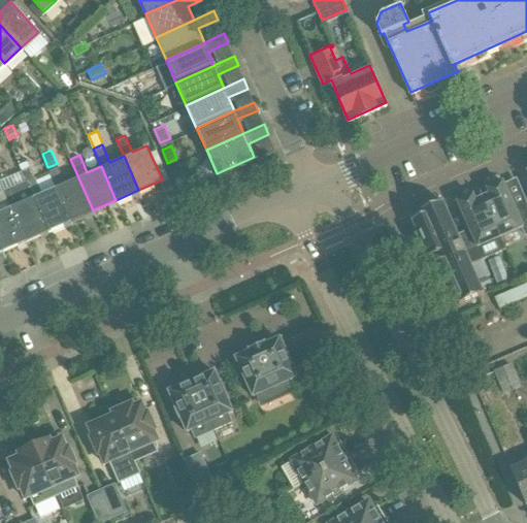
[(169,166),(173,177),(184,172),(179,162),(169,166)]
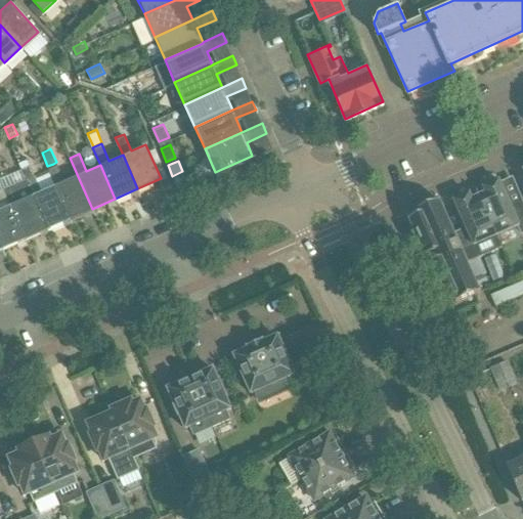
[(47,228),(70,218),(54,184),(42,190),(30,163),(20,168),(25,177),(32,195),(47,228)]
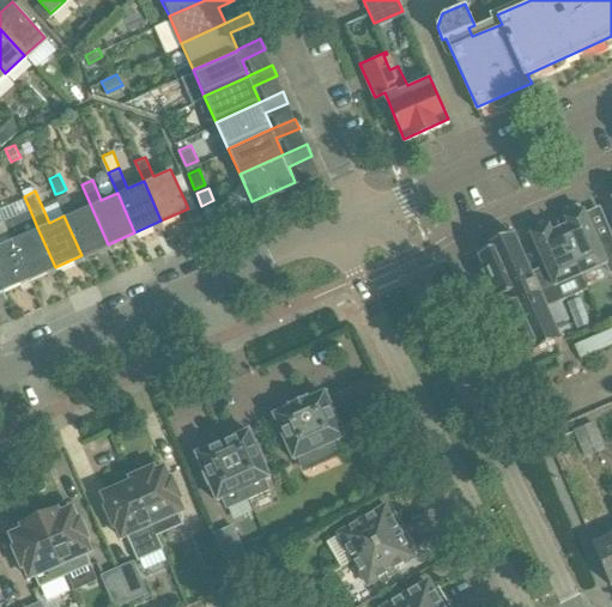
[(82,255),(108,244),(90,204),(74,211),(66,190),(55,195),(64,216),(82,255)]
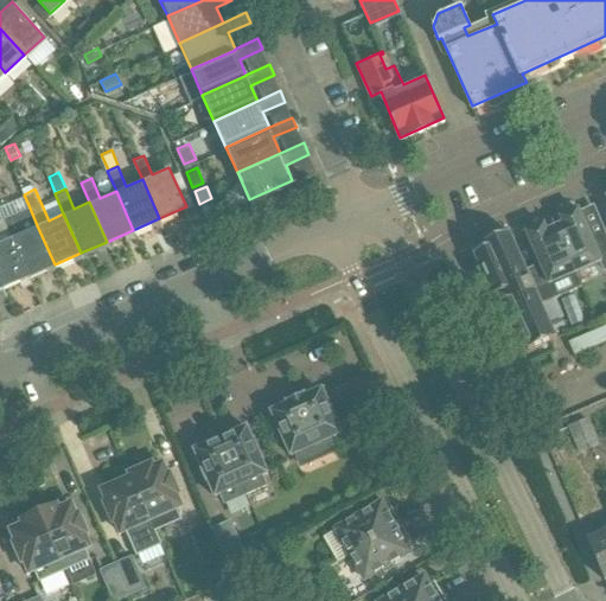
[(29,275),(55,264),(37,225),(29,205),(2,216),(11,236),(29,275)]
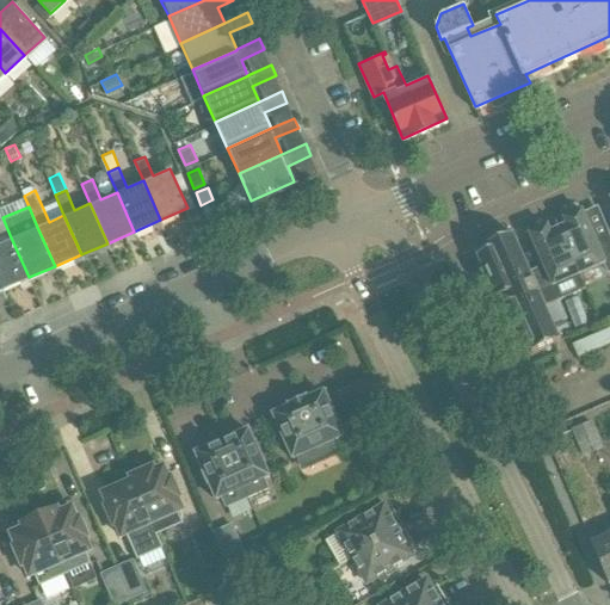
[(556,221),(578,271),(604,259),(608,267),(609,266),(609,238),(608,234),(596,239),(581,207),(564,215),(565,217),(556,221)]
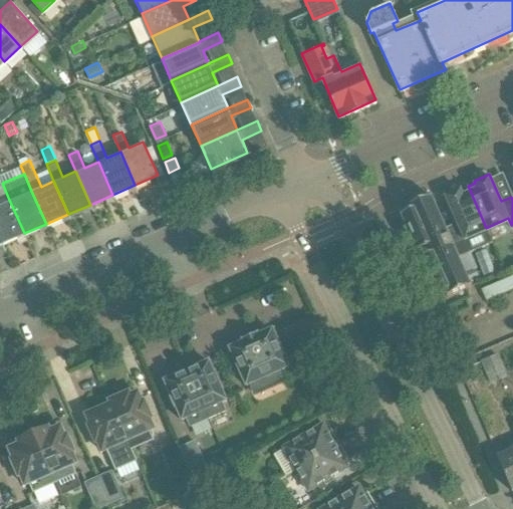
[(0,238),(2,243),(24,233),(9,200),(2,183),(0,184),(0,238)]
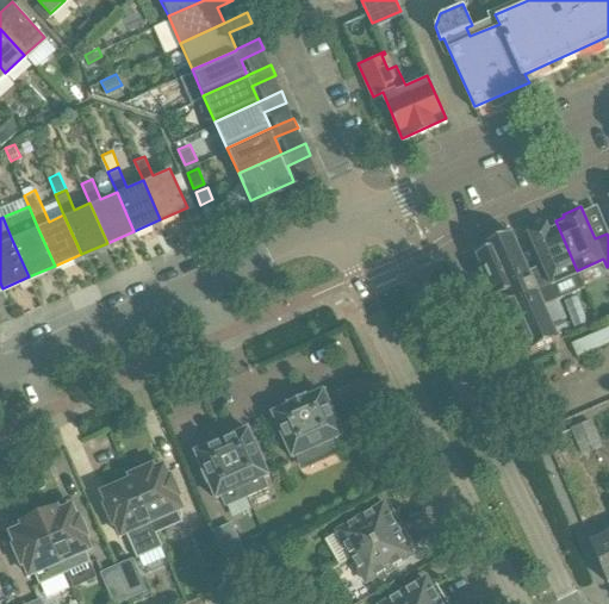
[(583,284),(577,271),(555,220),(547,224),(546,222),(528,229),(542,262),(529,267),(544,300),(583,284)]
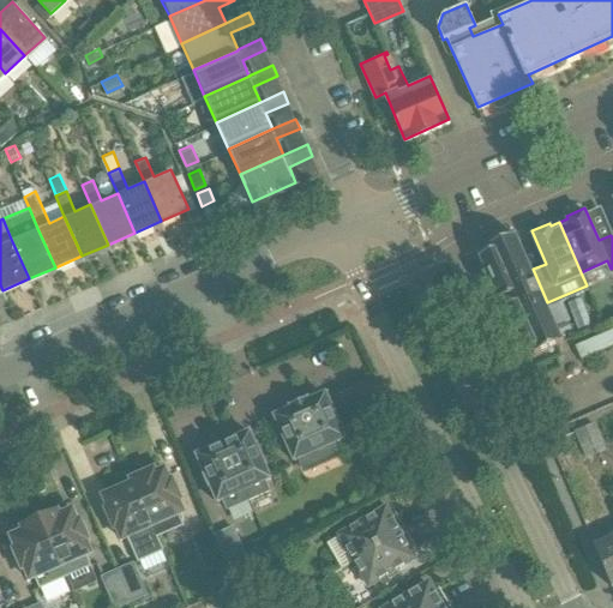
[(533,350),(562,338),(515,230),(486,244),(488,248),(478,253),(497,296),(499,295),(504,306),(502,307),(520,350),(530,345),(533,350)]
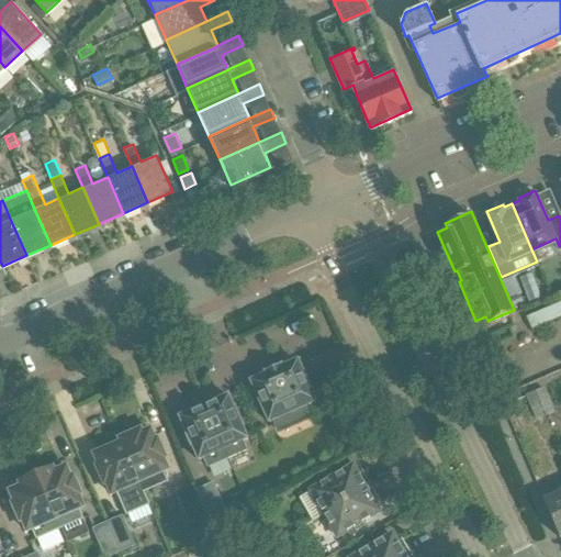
[(268,420),(272,418),(314,399),(296,358),(280,365),(279,363),(265,369),(266,371),(249,378),(268,420)]
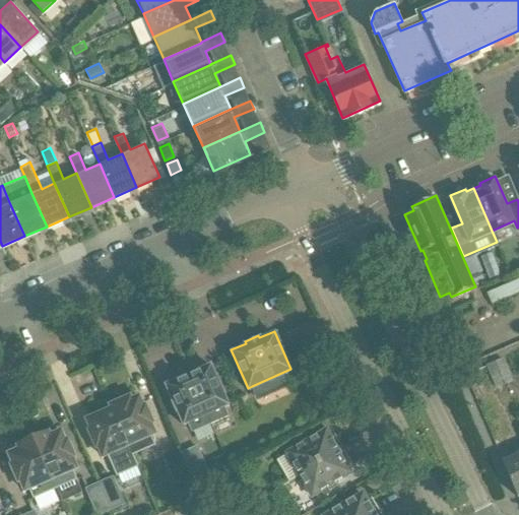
[(511,343),(503,346),(507,356),(515,352),(511,343)]
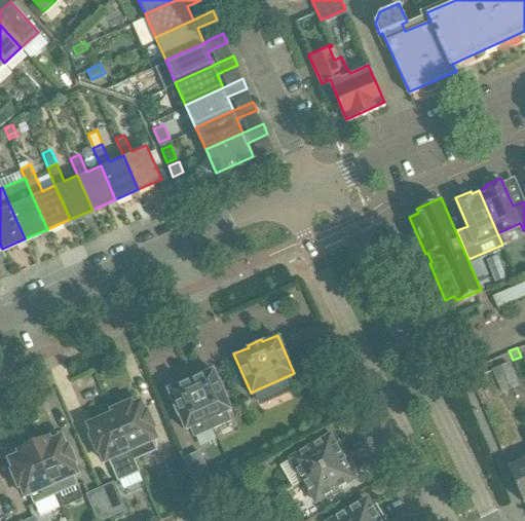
[(190,377),(211,424),(228,417),(225,410),(230,407),(224,393),(225,393),(219,379),(218,379),(213,367),(190,377)]
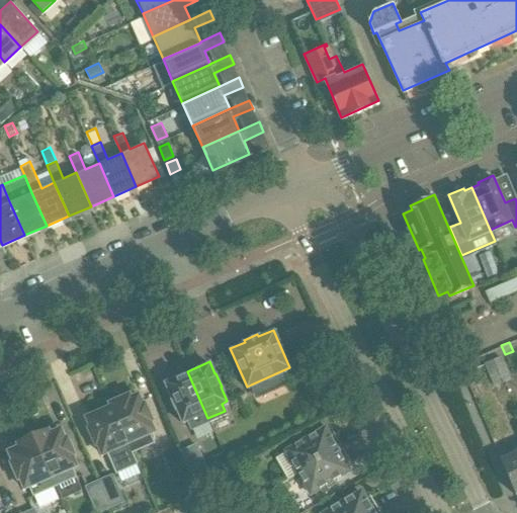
[(516,368),(479,386),(486,401),(491,399),(496,410),(490,412),(491,414),(492,413),(498,427),(503,425),(511,442),(505,445),(511,457),(510,458),(516,475),(516,368)]
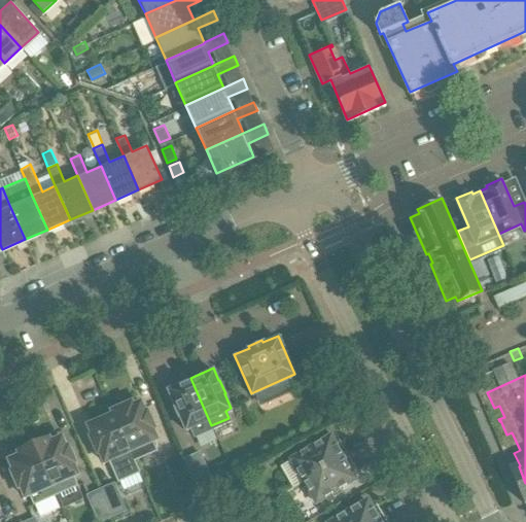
[(211,425),(190,378),(167,388),(173,401),(172,401),(178,414),(179,414),(185,428),(190,426),(194,433),(211,425)]
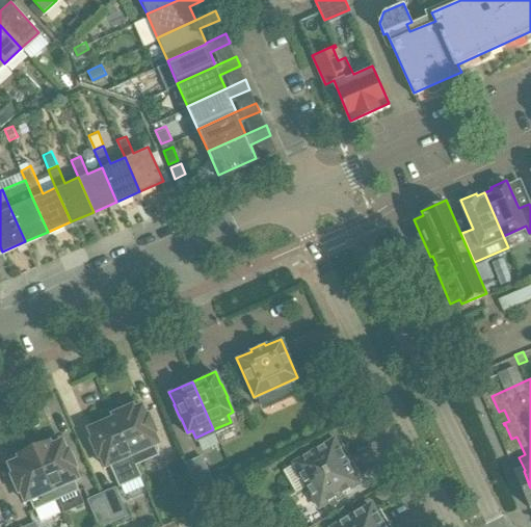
[(113,412),(135,463),(158,452),(154,443),(157,441),(153,430),(155,429),(148,414),(145,415),(141,403),(133,406),(132,403),(129,405),(124,403),(117,405),(115,411),(113,412)]
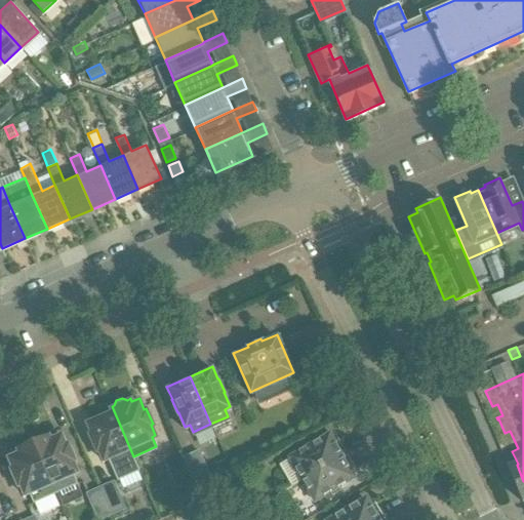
[(138,468),(133,456),(112,406),(111,407),(113,410),(110,411),(105,409),(98,412),(96,417),(87,422),(91,432),(89,433),(96,448),(98,447),(104,457),(107,456),(116,477),(138,468)]
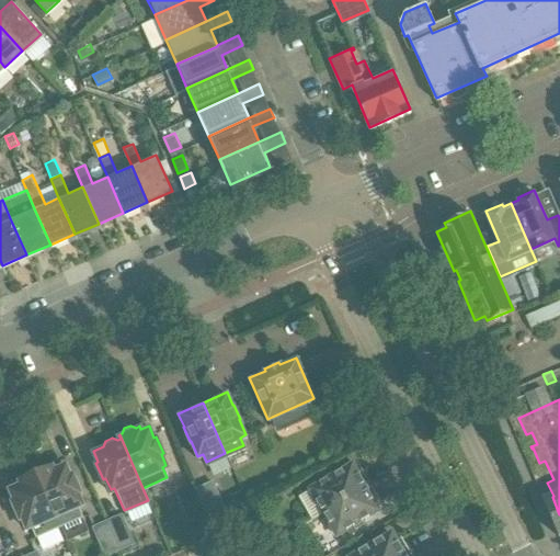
[(52,465),(35,472),(58,524),(82,514),(78,503),(82,502),(77,491),(79,490),(71,473),(69,474),(65,463),(53,468),(52,465)]
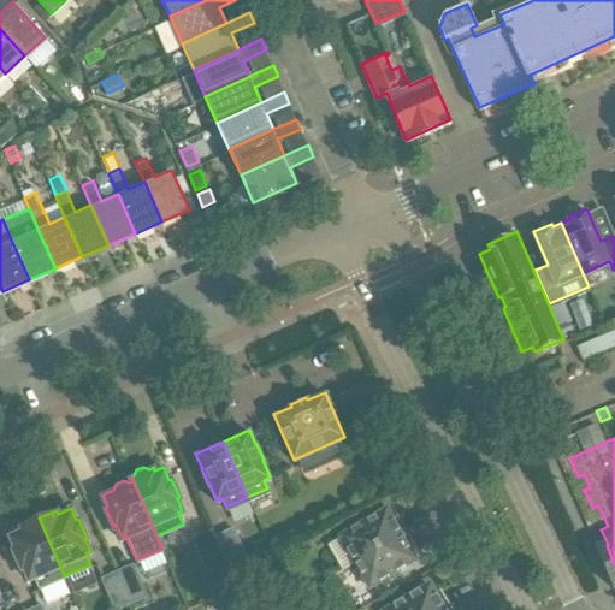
[(354,560),(400,533),(385,509),(339,536),(354,560)]
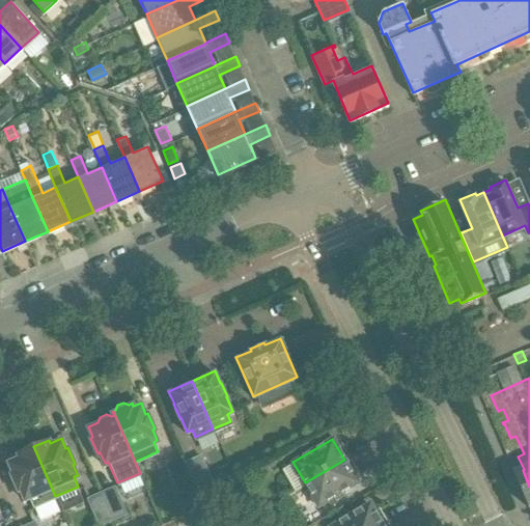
[(20,457),(8,461),(12,472),(10,472),(18,489),(20,488),(25,498),(28,497),(29,496),(34,505),(39,518),(59,508),(54,497),(55,496),(33,446),(19,452),(20,457)]
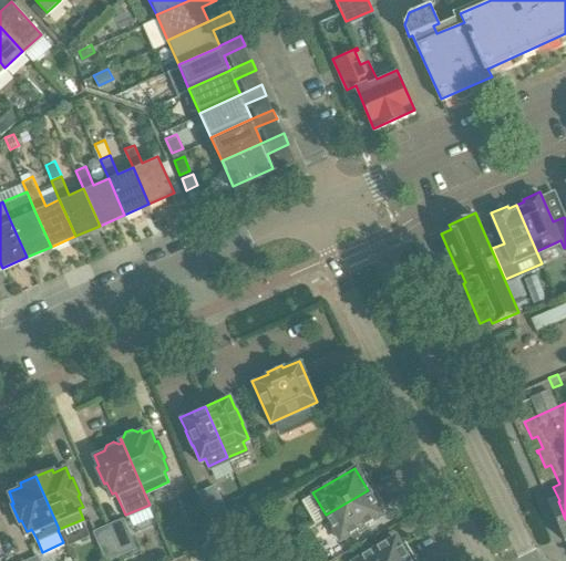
[(196,489),(197,491),(199,491),(212,520),(226,515),(227,516),(229,515),(215,481),(196,489)]
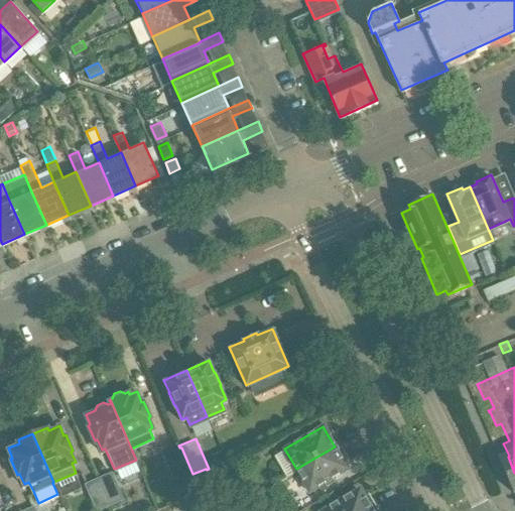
[(335,446),(296,469),(308,490),(347,468),(335,446)]
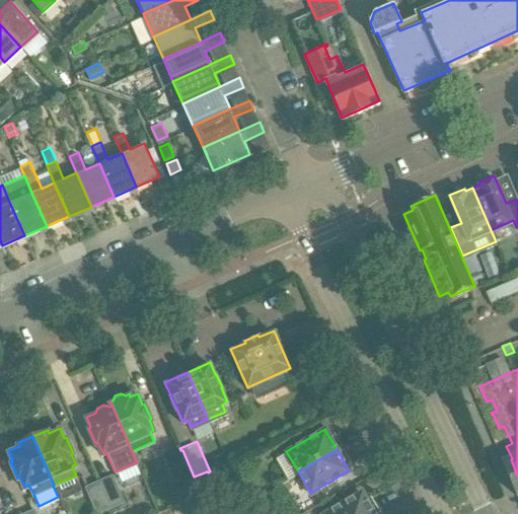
[(111,473),(97,479),(109,505),(122,499),(111,473)]
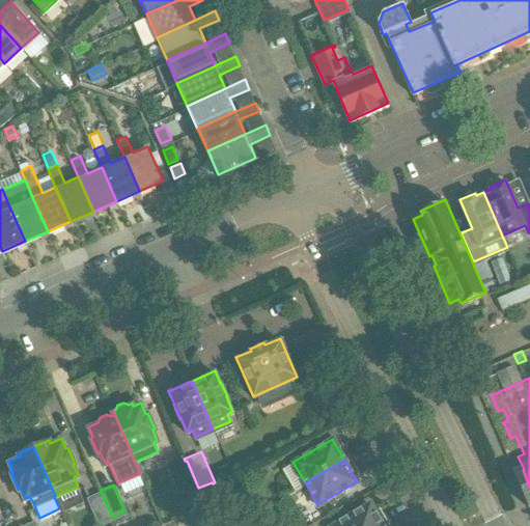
[(112,517),(100,490),(87,496),(99,523),(112,517)]
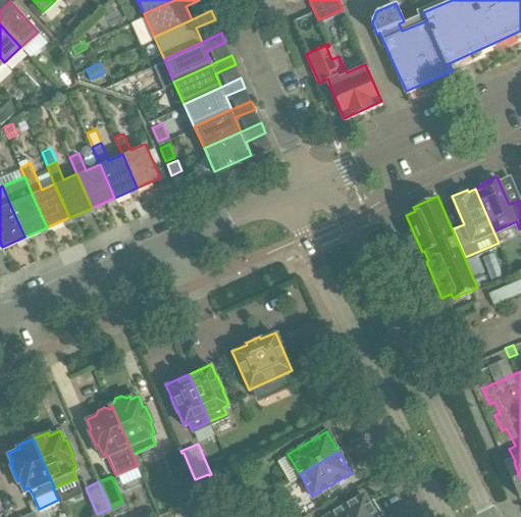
[(372,516),(375,516),(363,495),(323,516),(372,516)]
